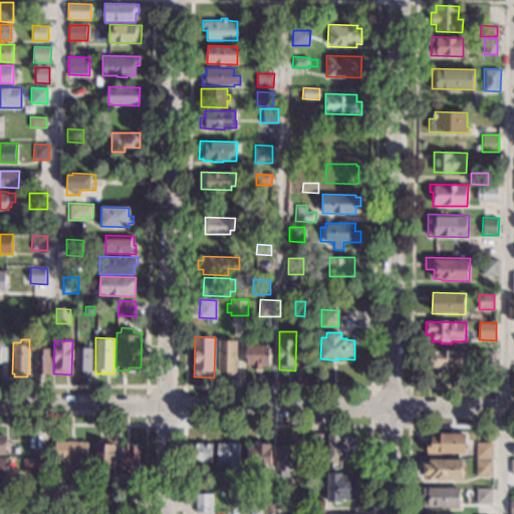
[(236,377),(227,376),(227,372),(218,371),(219,340),(237,340),(236,377)]
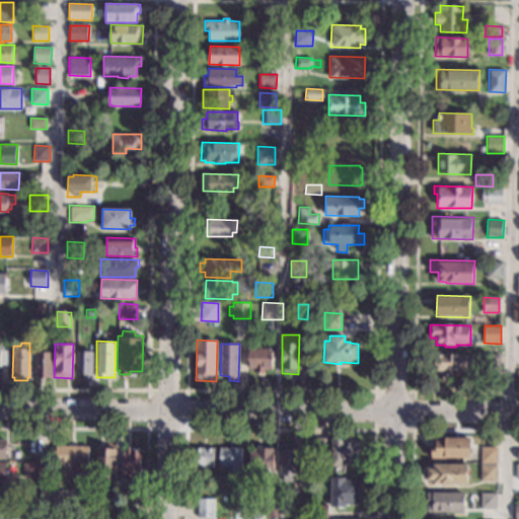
[(272,369),(266,369),(265,373),(254,373),(254,369),(246,369),(247,346),(273,347),(272,369)]
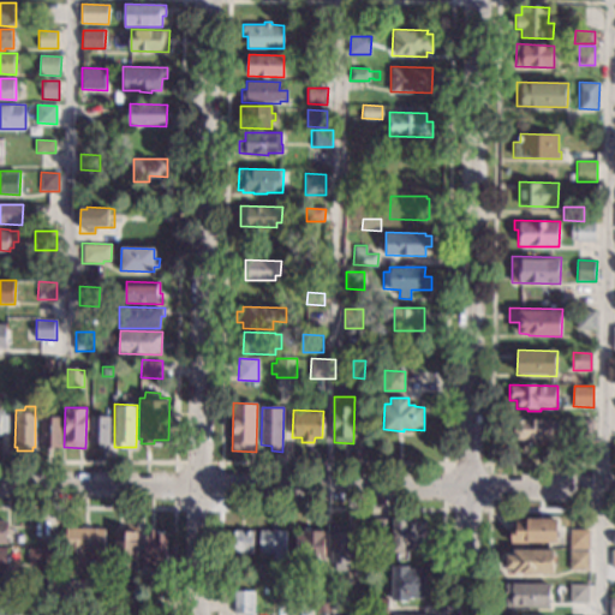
[(4,415),(11,415),(11,434),(0,434),(0,411),(4,411),(4,415)]
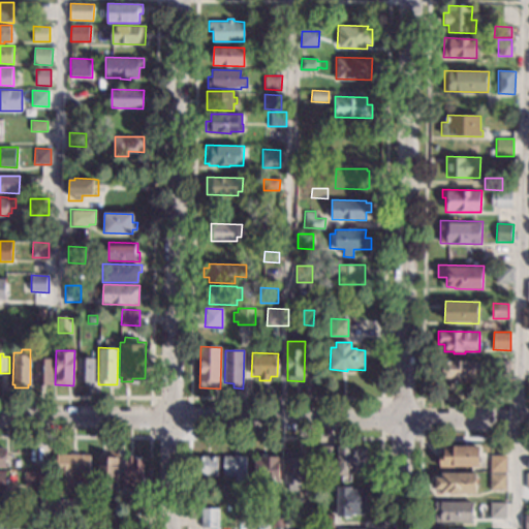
[(53,385),(36,384),(36,358),(54,358),(53,385)]
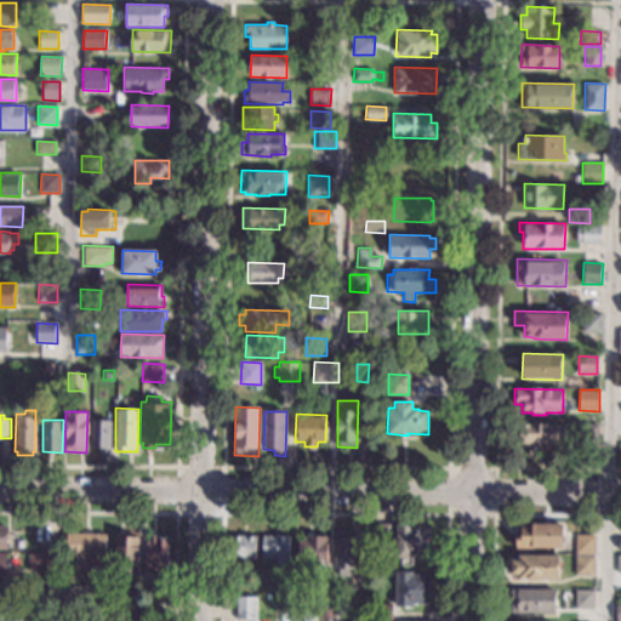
[(109,454),(100,453),(100,448),(90,448),(91,420),(110,420),(109,454)]
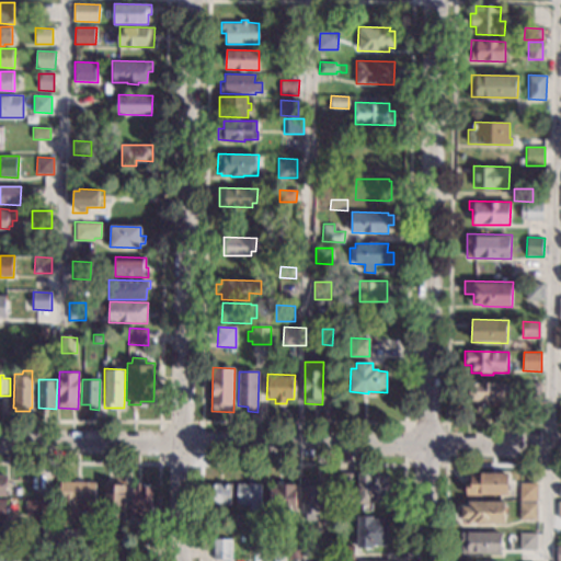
[(505,402),(497,401),(497,405),(483,404),(483,410),(472,410),(472,400),(468,400),(468,380),(505,381),(505,402)]
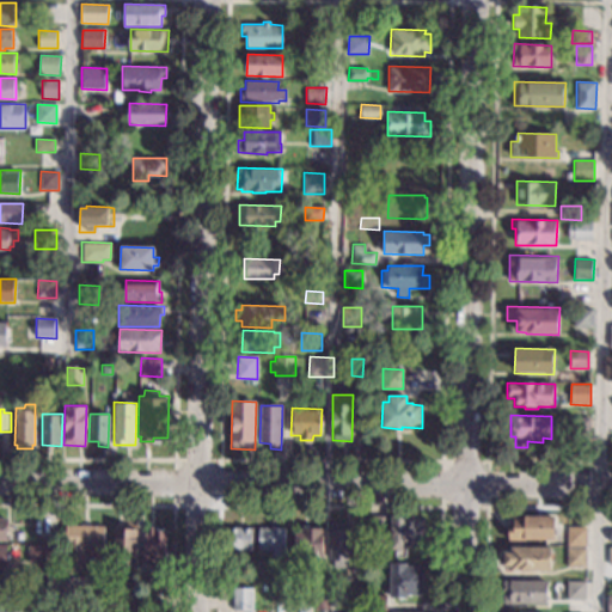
[(407,519),(426,520),(426,548),(407,548),(407,549),(390,549),(391,515),(407,515),(407,519)]
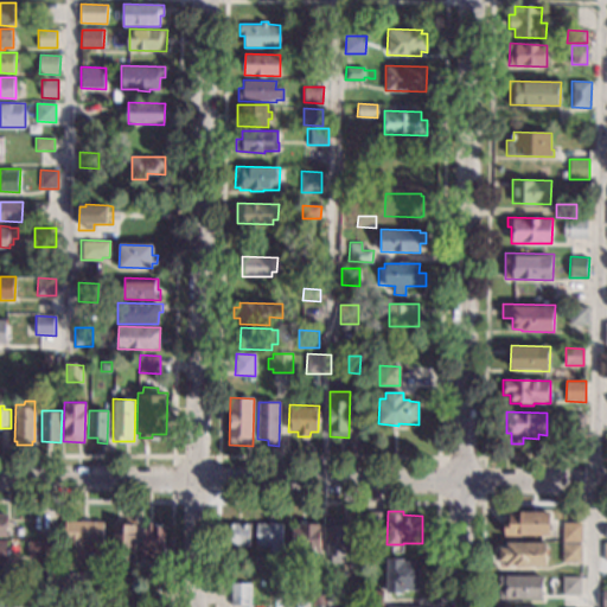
[(550,537),(504,536),(504,517),(509,517),(509,511),(550,511),(550,537)]
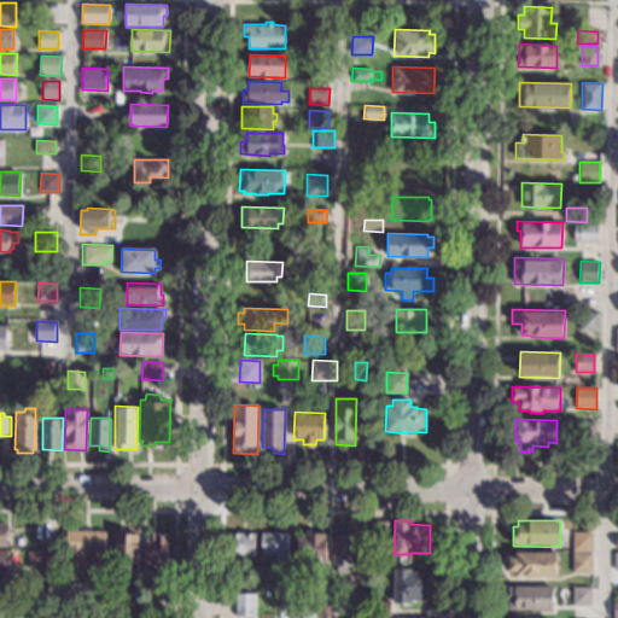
[(388,537),(371,537),(371,522),(384,522),(388,522),(388,537)]
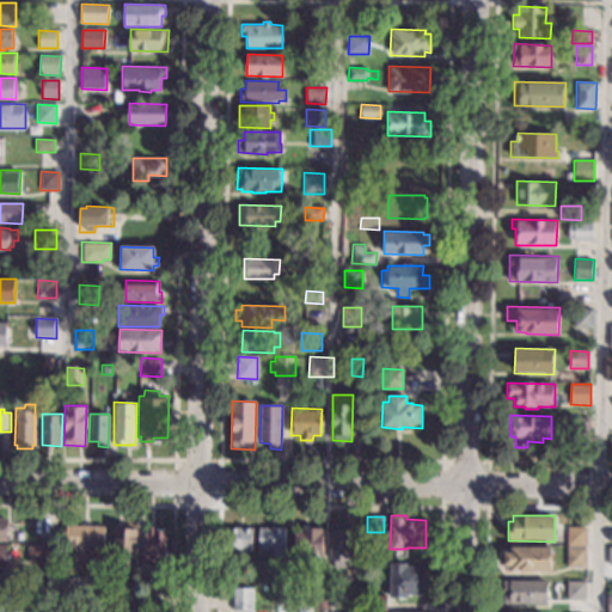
[(90,525),(105,525),(104,549),(87,549),(86,571),(63,570),(63,525),(80,525),(80,522),(90,522),(90,525)]
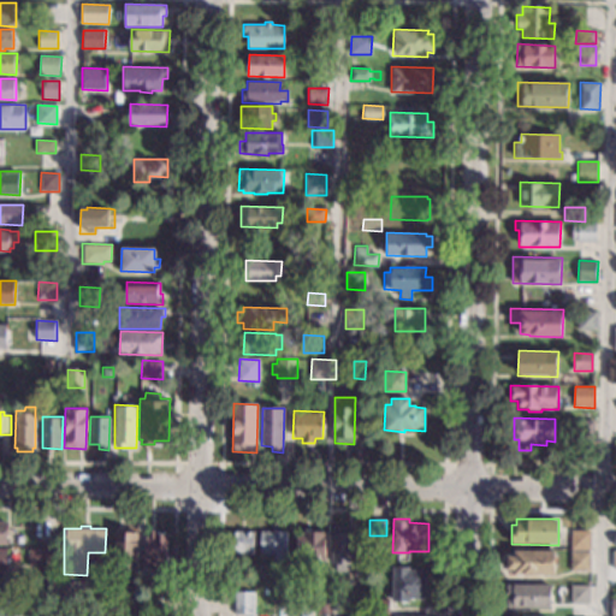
[(353,533),(354,533),(353,564),(345,564),(345,572),(336,572),(336,564),(331,564),(331,532),(332,532),(332,526),(353,527),(353,533)]
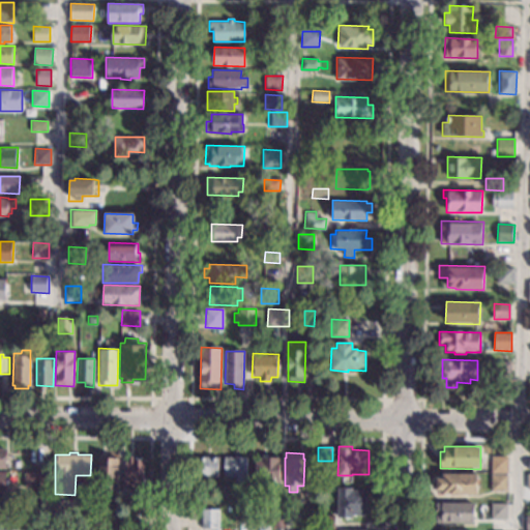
[(134,459),(143,459),(143,461),(147,461),(147,490),(137,489),(137,493),(128,493),(128,489),(123,489),(123,461),(127,461),(127,455),(134,455),(134,459)]
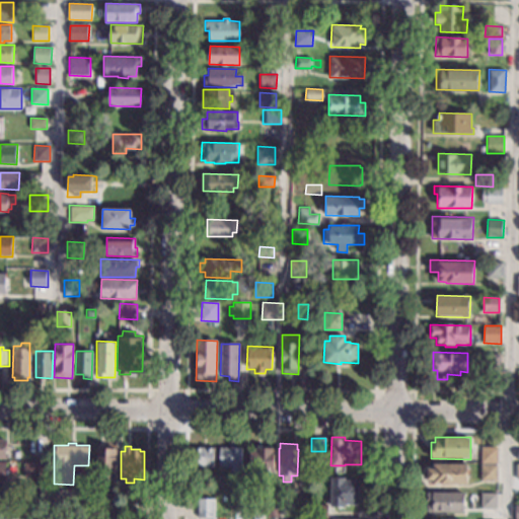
[(117,482),(95,480),(95,479),(95,455),(99,455),(99,447),(118,448),(117,482)]
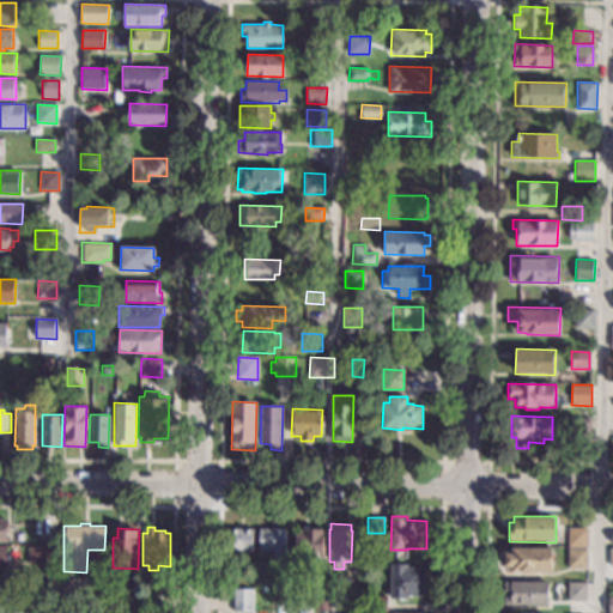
[(253,552),(228,552),(229,528),(253,528),(253,552)]
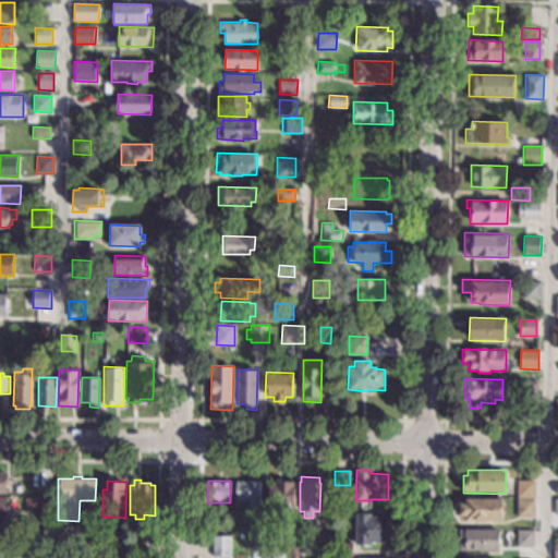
[(294,507),(267,506),(268,483),(274,483),(274,481),(295,481),(294,507)]
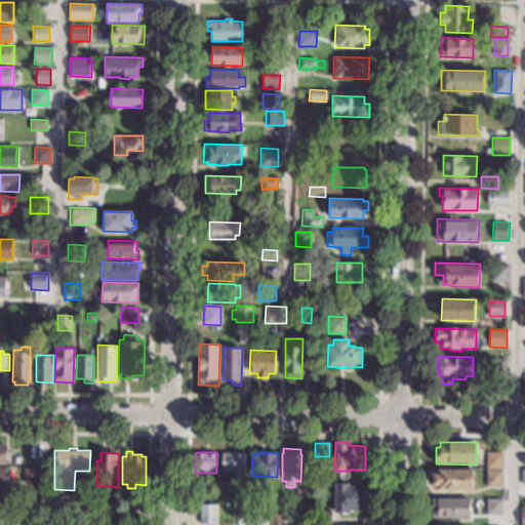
[(502,469),(486,468),(487,452),(502,453),(502,469)]
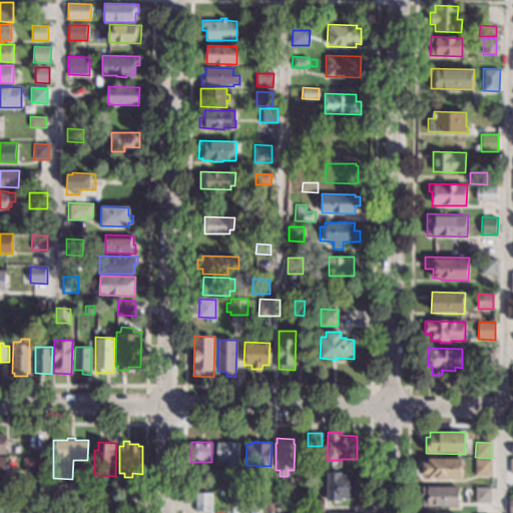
[(240,463),(238,463),(238,467),(227,466),(227,461),(216,461),(216,443),(240,443),(240,463)]
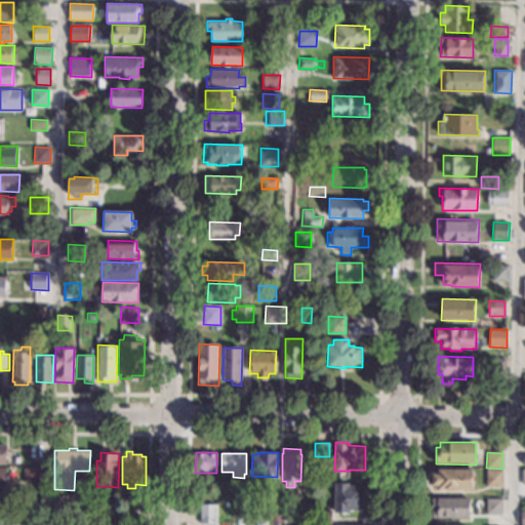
[(38,483),(24,482),(24,468),(38,468),(38,483)]
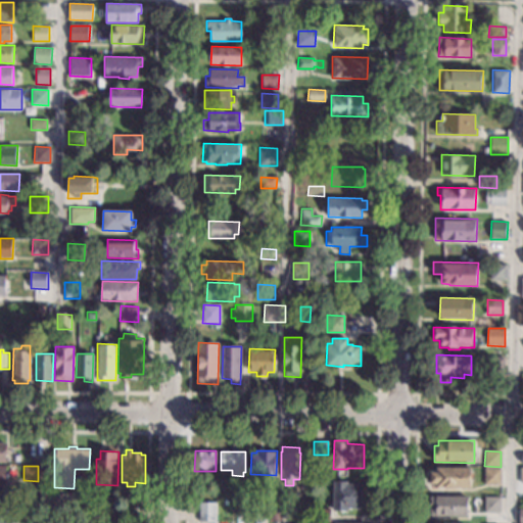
[(472,487),(435,487),(435,484),(430,484),(430,471),(436,471),(436,467),(472,468),(472,487)]
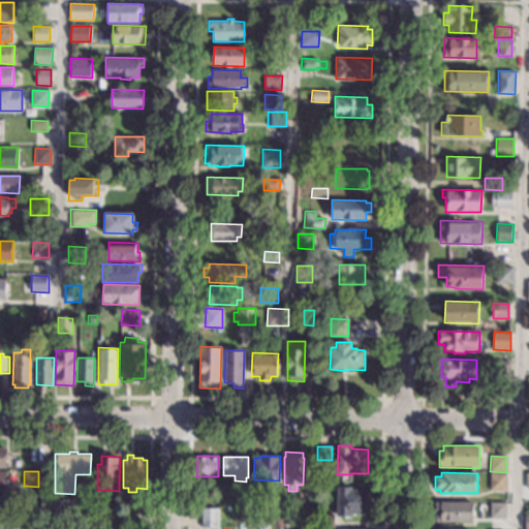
[(506,491),(490,490),(490,473),(507,473),(506,491)]
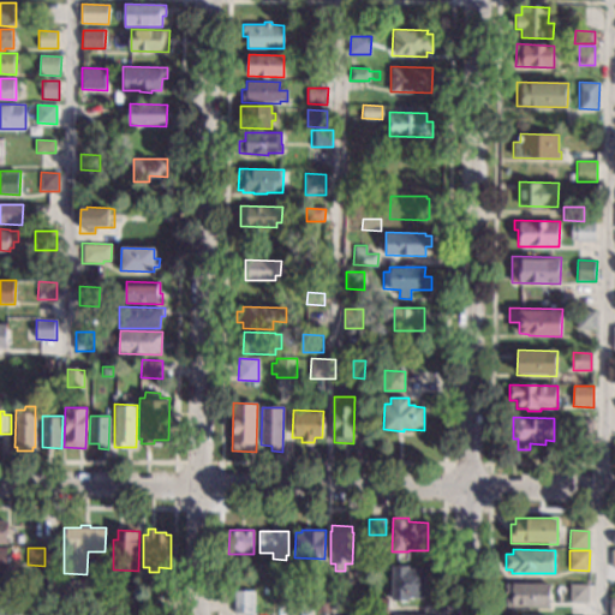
[(408,569),(425,569),(425,598),(408,598),(408,601),(390,601),(392,566),(408,566),(408,569)]
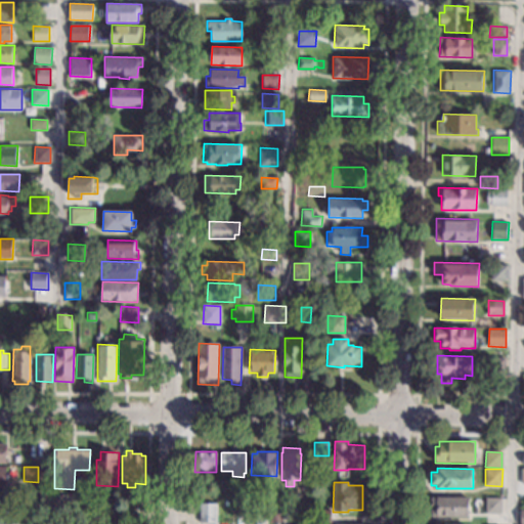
[(246,515),(234,515),(235,496),(246,496),(246,515)]
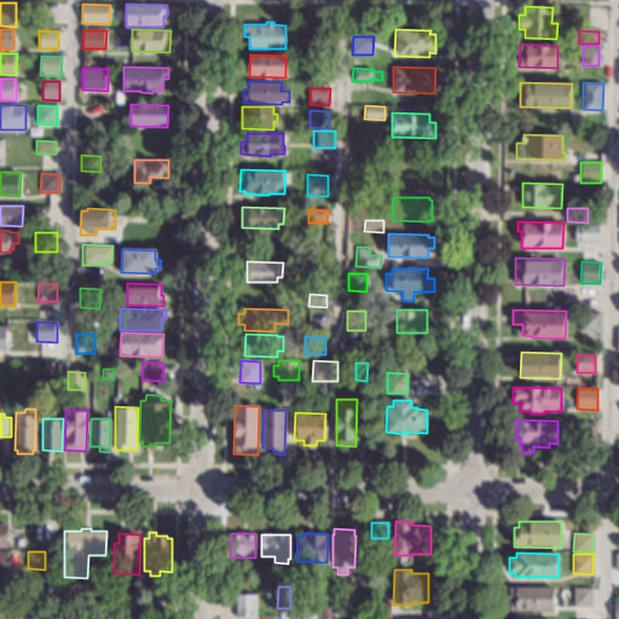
[(593,607),(573,607),(573,586),(594,588),(593,607)]
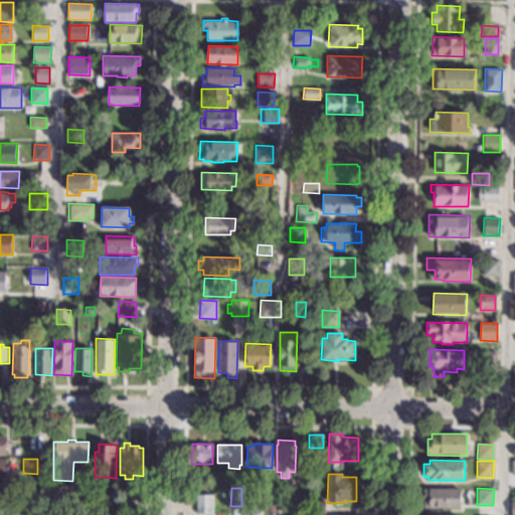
[(462,508),(423,508),(423,489),(461,490),(462,490),(462,508)]
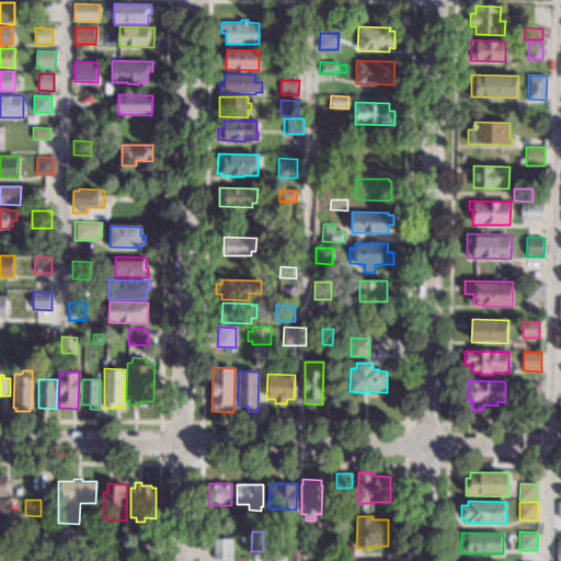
[(231,539),(231,559),(213,559),(213,538),(231,539)]
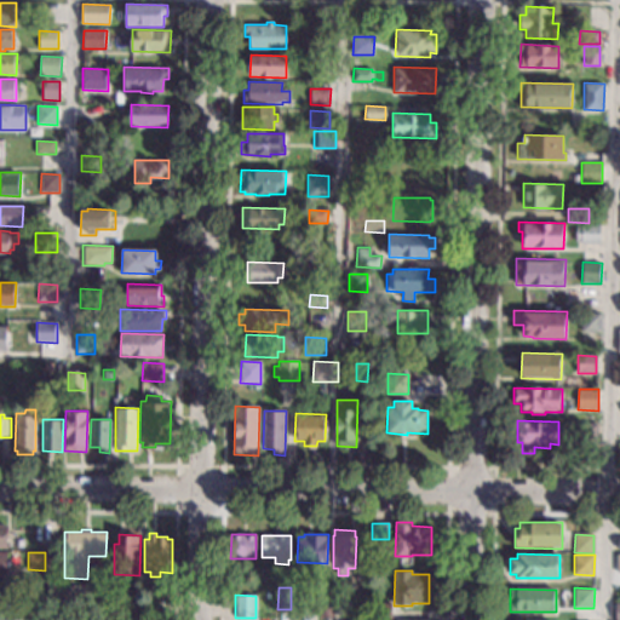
[(333,618),(317,618),(317,596),(333,596),(333,618)]
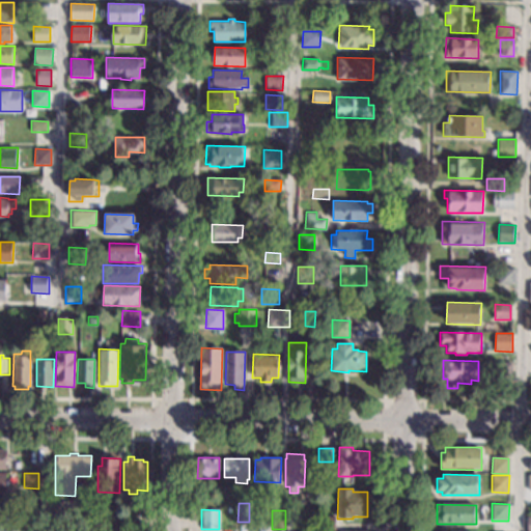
[(139,525),(124,525),(124,512),(139,512),(139,525)]
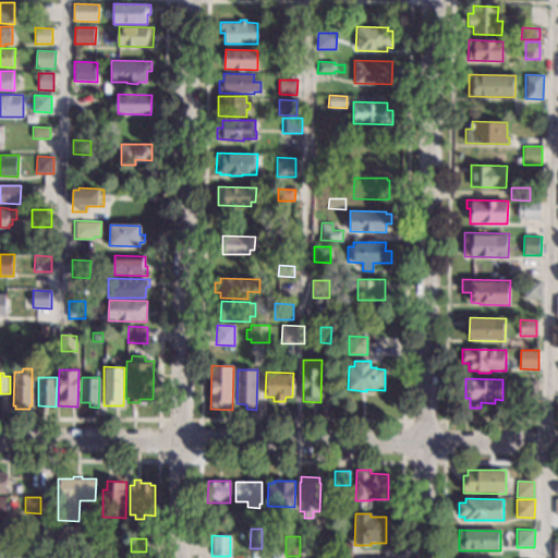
[(126,554),(110,554),(110,540),(112,540),(126,540),(126,554)]
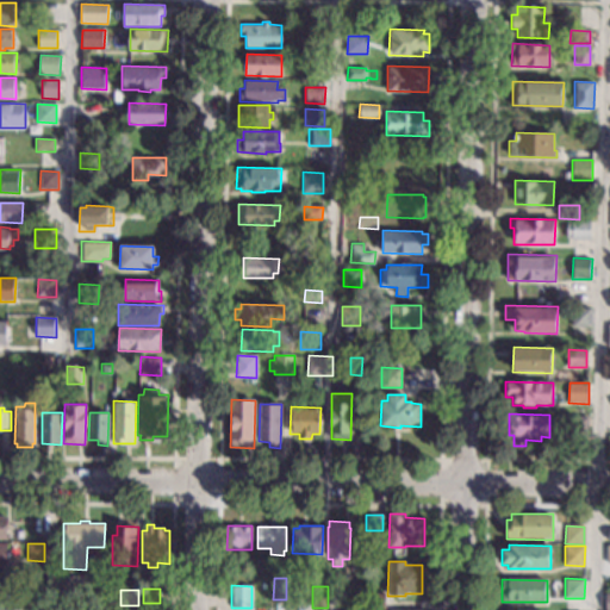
[(385,609),(366,609),(366,593),(385,593),(385,609)]
